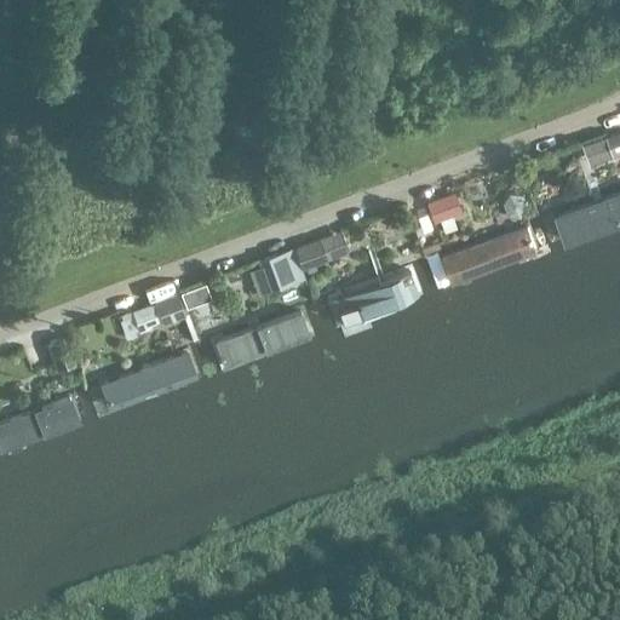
[(619,130),(608,136),(615,155),(619,151),(619,130)]
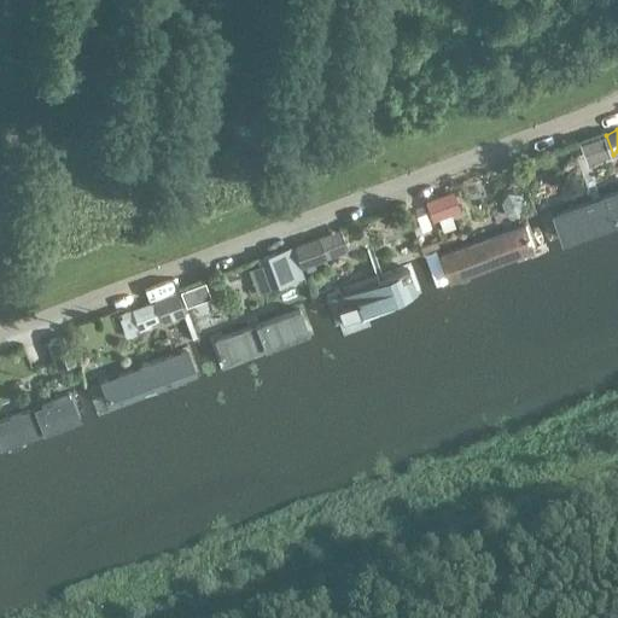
[(454,210),(448,193),(431,200),(437,217),(454,210)]
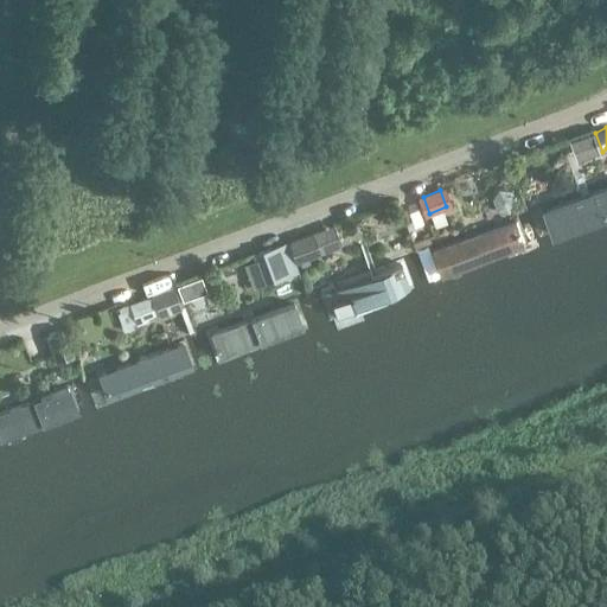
[(606,191),(548,210),(555,235),(606,219),(606,191)]
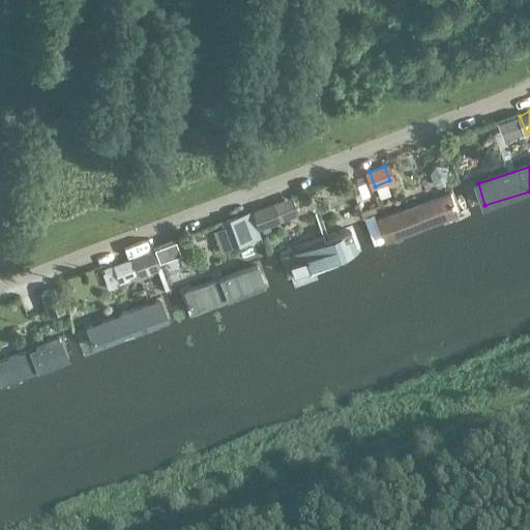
[(451,179),(453,185),(460,183),(458,176),(451,179)]
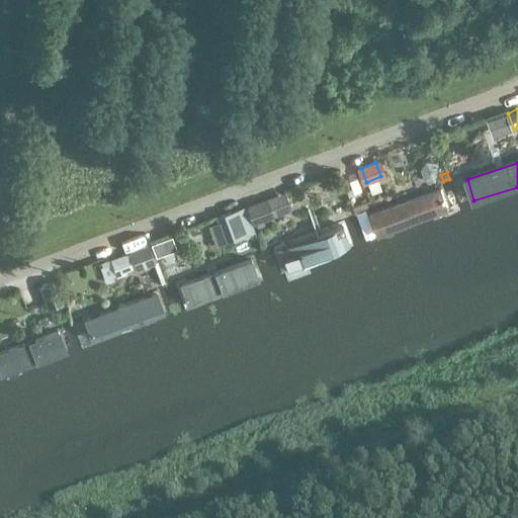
[(443,189),(367,220),(375,241),(451,210),(443,189)]
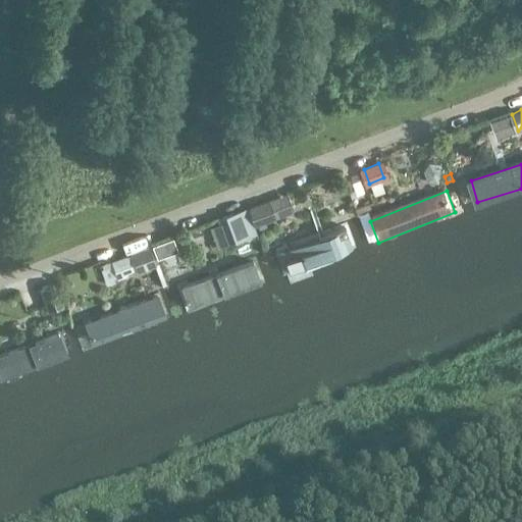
[(274,217),(268,201),(249,208),(255,223),(274,217)]
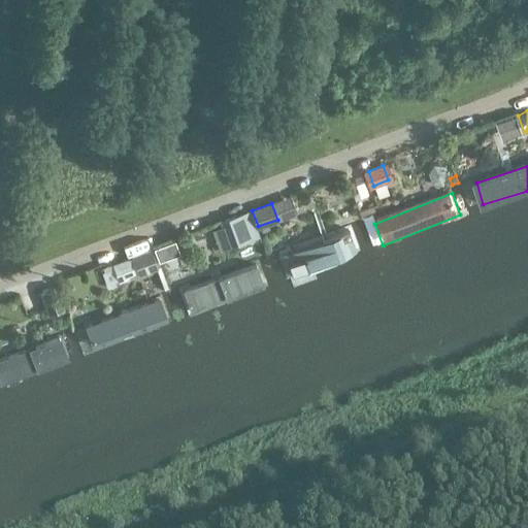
[(238,221),(223,226),(230,245),(245,240),(238,221)]
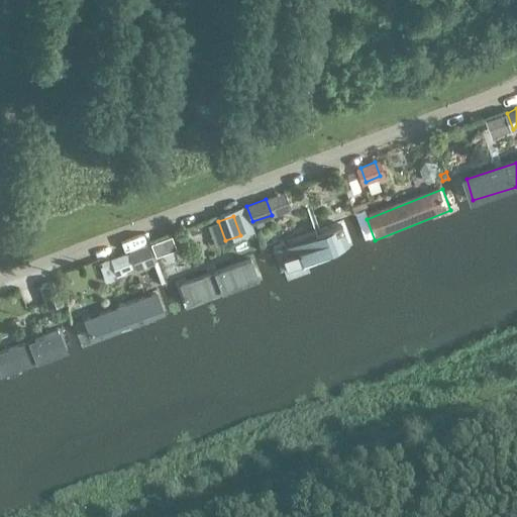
[(345,226),(277,249),(284,273),(353,249),(345,226)]
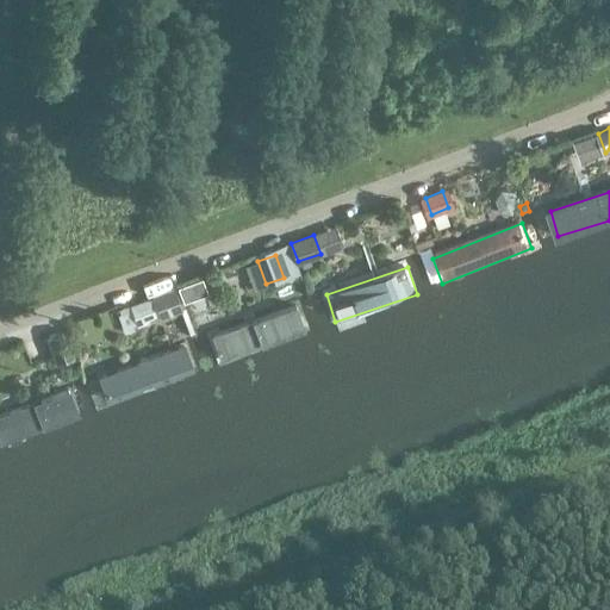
[(186,286),(178,288),(182,303),(191,299),(186,286)]
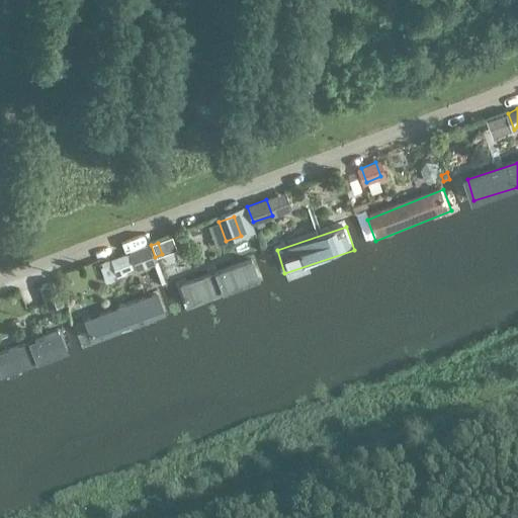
[(148,245),(130,252),(135,268),(154,260),(148,245)]
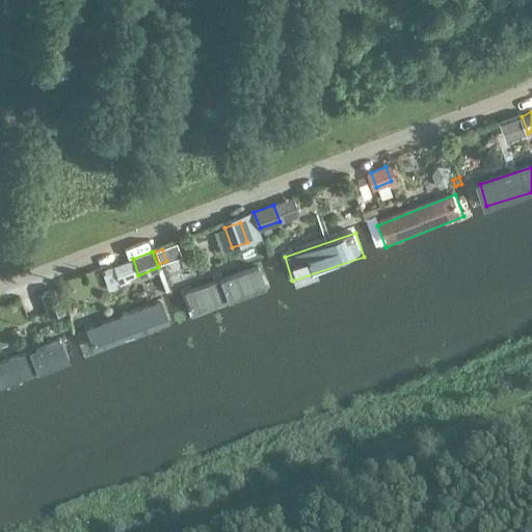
[(261,271),(187,294),(193,316),(268,292),(261,271)]
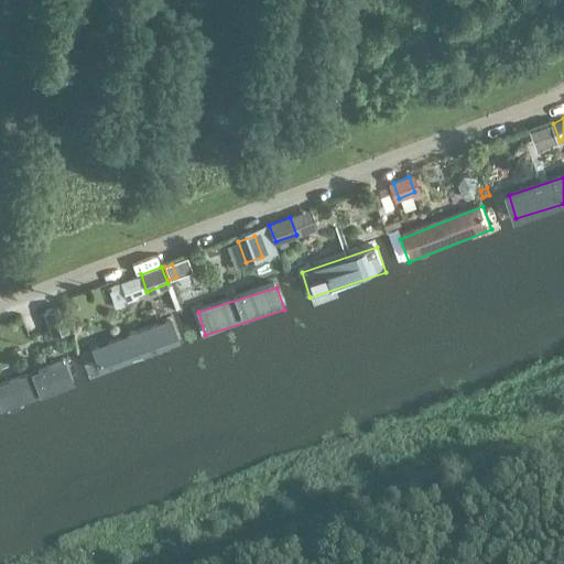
[(112,300),(115,306),(123,303),(121,296),(112,300)]
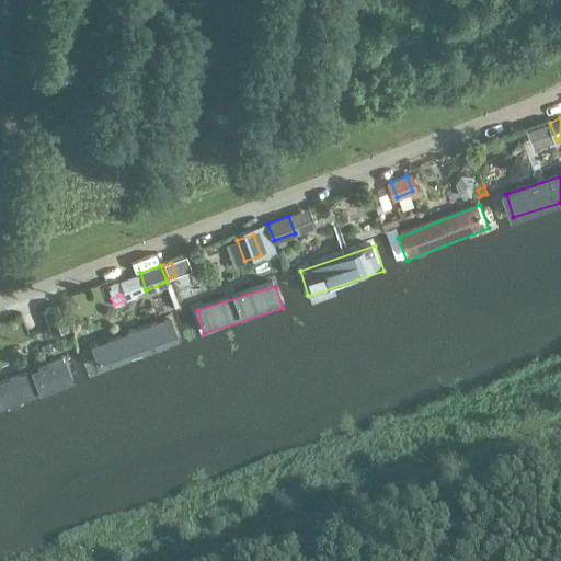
[(58,304),(45,308),(54,333),(67,329),(58,304)]
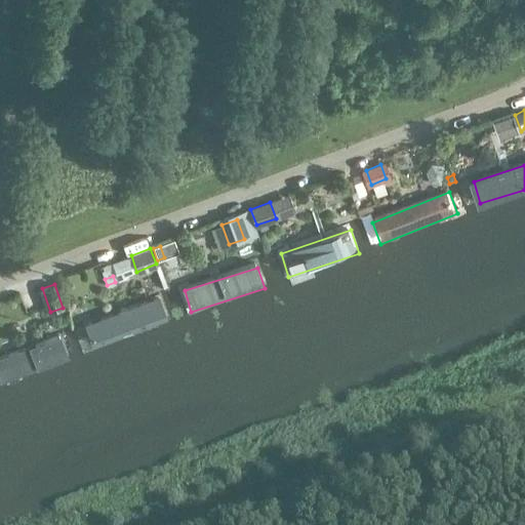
[(161,296),(80,326),(89,351),(170,321),(161,296)]
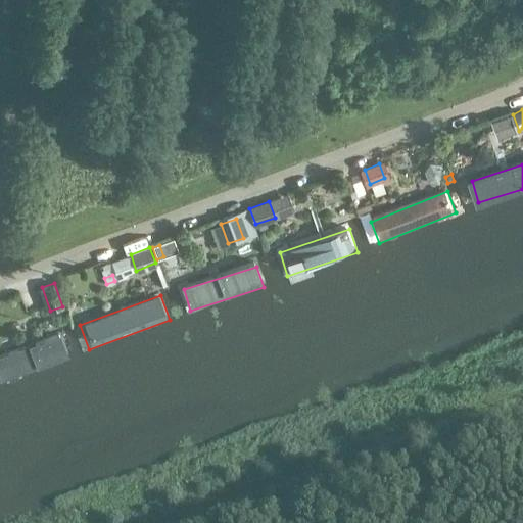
[(58,337),(0,358),(0,377),(2,382),(66,359),(58,337)]
